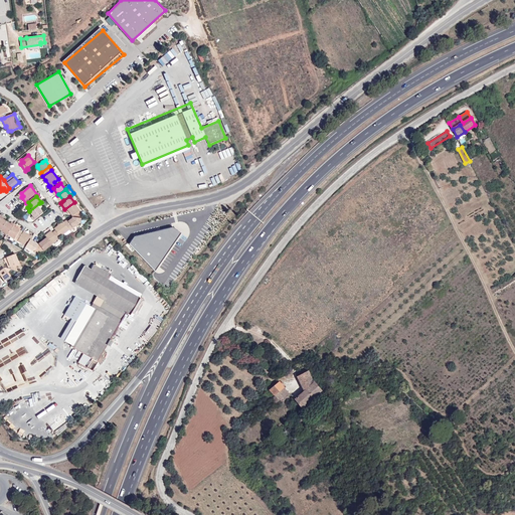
[(29,211),(32,216),(31,217),(33,220),(43,213),(40,209),(42,207),(39,203),(29,211)]
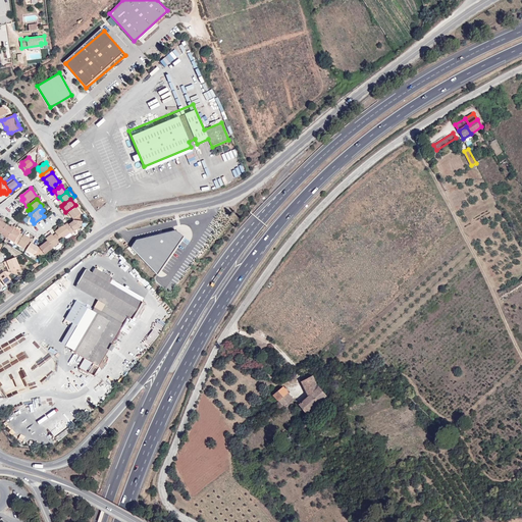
[(75,206),(66,213),(68,216),(70,215),(73,219),(80,214),(82,213),(75,206)]
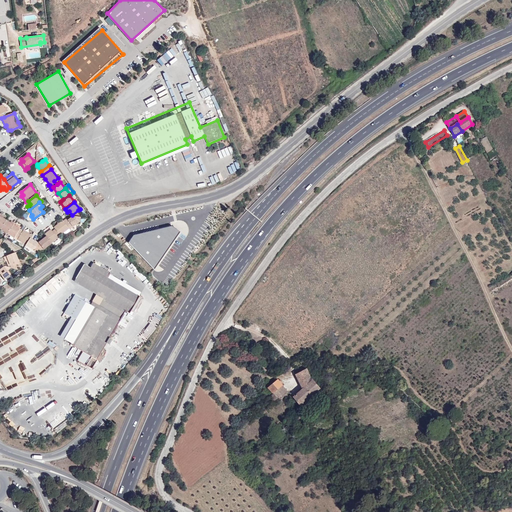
[(69,228),(70,230),(80,222),(80,216),(72,215),(72,217),(67,220),(66,218),(63,221),(69,228)]
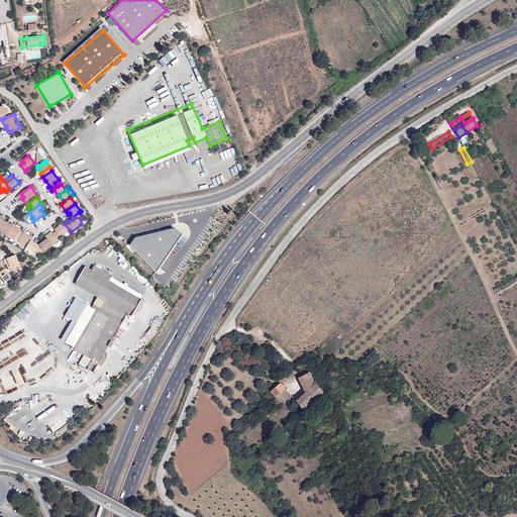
[(10,224),(7,222),(1,231),(8,236),(13,227),(14,227),(10,224)]
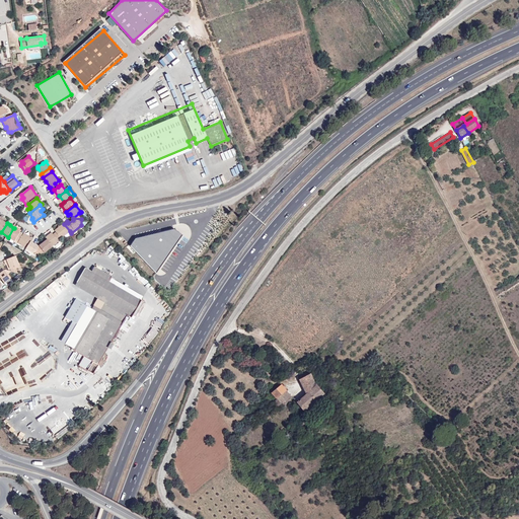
[(61,238),(70,231),(64,224),(64,223),(55,230),(56,232),(61,238)]
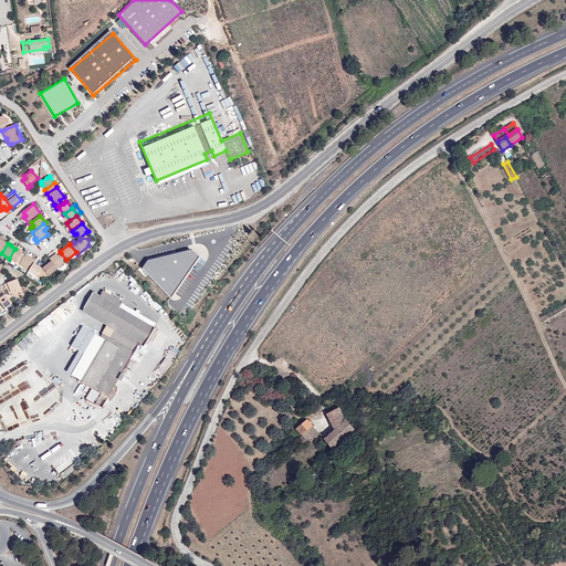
[(22,253),(23,251),(20,249),(19,251),(14,249),(9,259),(16,263),(17,261),(22,253)]
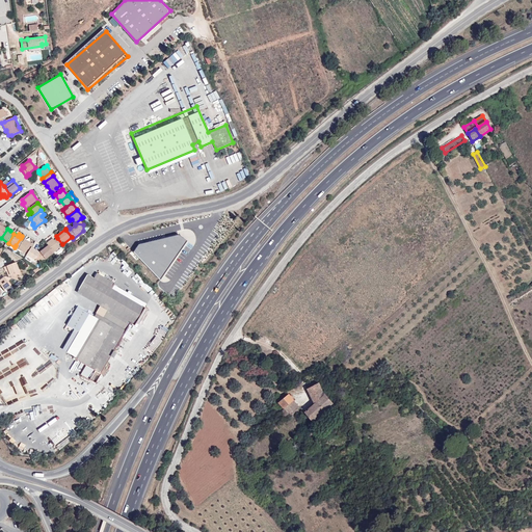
[(179,235),(138,244),(134,253),(161,282),(188,241),(179,235)]
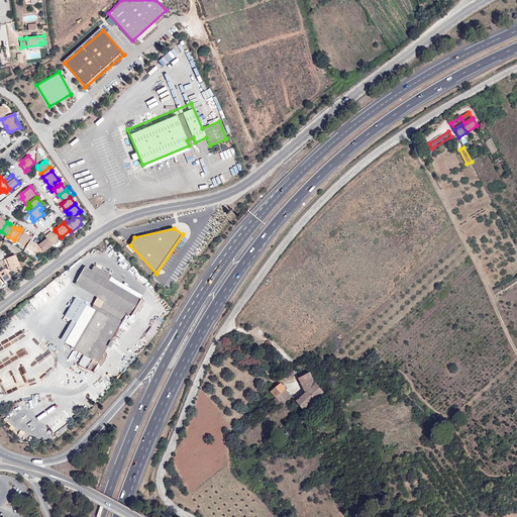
[(30,240),(32,237),(23,232),(22,233),(20,231),(15,238),(18,240),(17,241),(26,247),(30,240)]
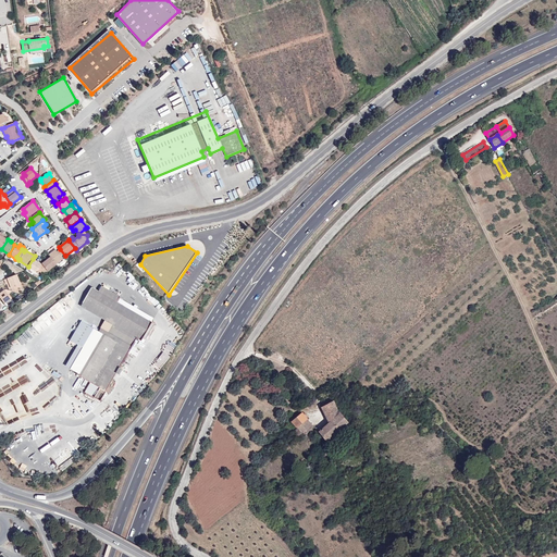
[(63,259),(66,257),(65,256),(60,249),(57,251),(56,249),(49,255),(51,257),(56,264),(62,259),(63,259)]
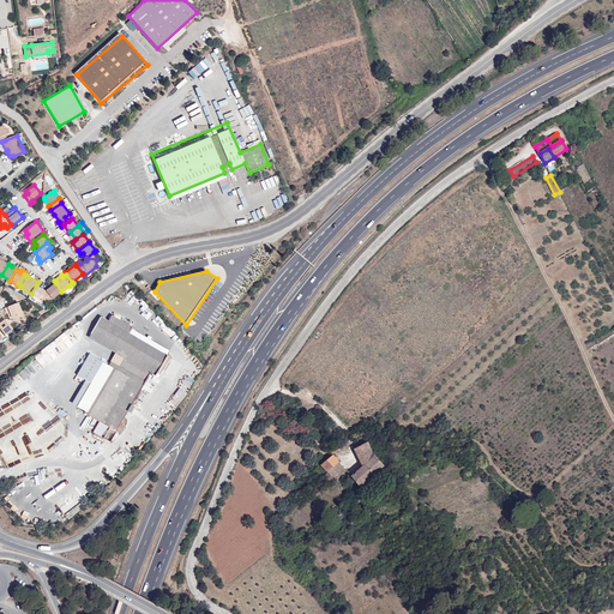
[(47,290),(47,300),(49,300),(53,299),(62,292),(61,292),(56,283),(47,290)]
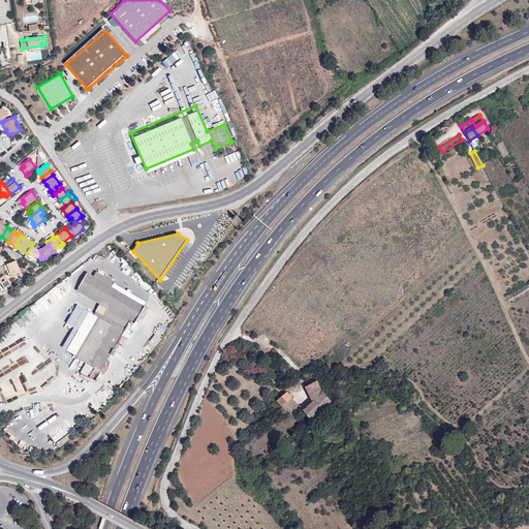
[(39,258),(40,258),(40,250),(39,251),(31,246),(27,253),(34,258),(35,257),(39,258)]
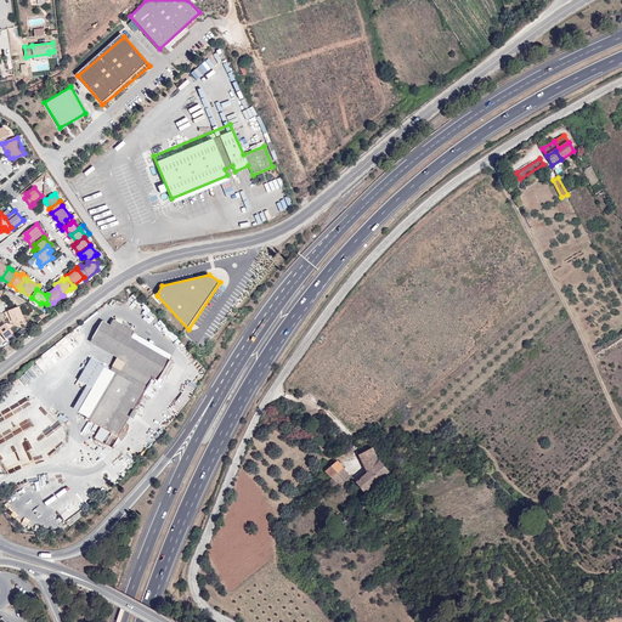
[(18,306),(5,312),(6,317),(7,317),(10,316),(12,322),(18,320),(20,322),(23,321),(23,318),(18,306)]
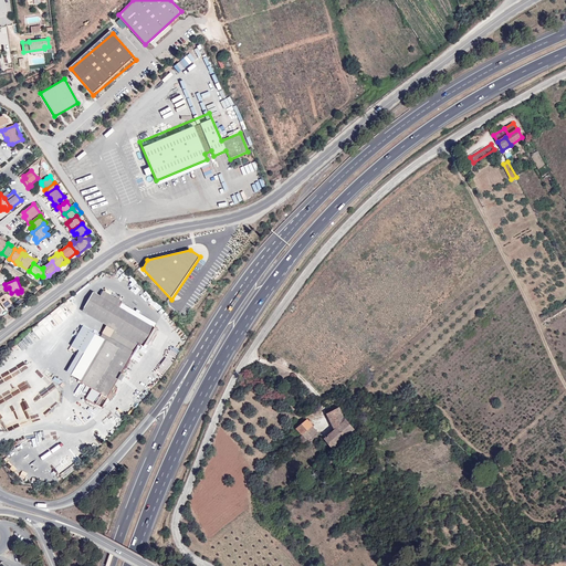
[(114,329),(109,338),(128,349),(126,353),(132,355),(138,344),(143,347),(145,343),(148,345),(157,329),(118,306),(122,302),(103,291),(101,295),(93,292),(82,312),(114,329)]
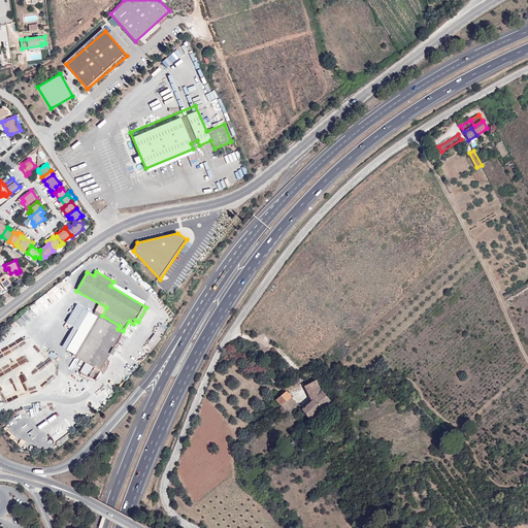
[(0,277),(0,282),(4,288),(10,284),(7,278),(11,276),(5,274),(0,277)]
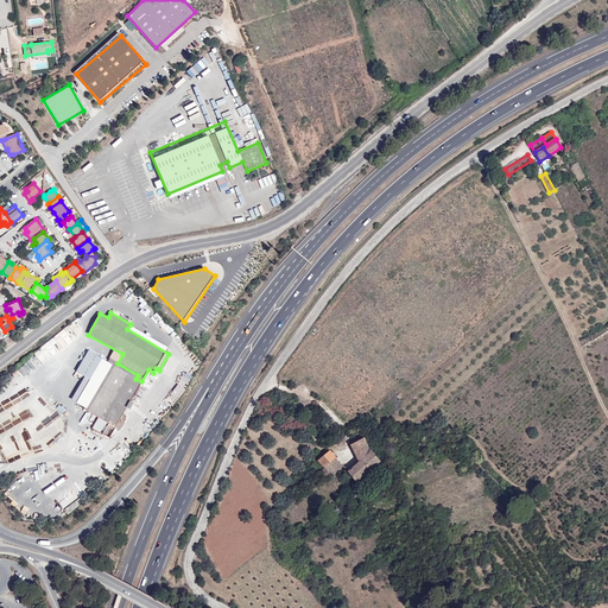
[(158,324),(172,337),(177,331),(163,318),(158,324)]
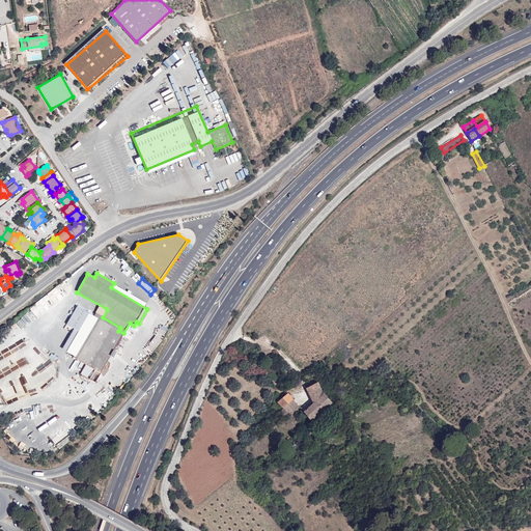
[(63,347),(77,356),(100,318),(78,305),(66,325),(75,329),(63,347)]
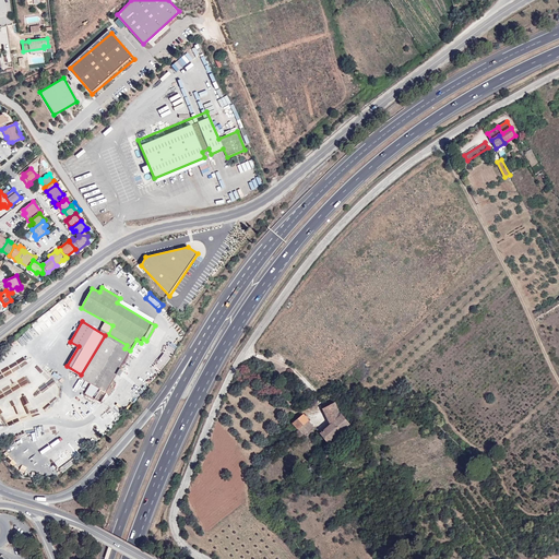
[(91,392),(88,395),(100,402),(106,393),(108,394),(110,394),(113,390),(113,389),(109,387),(113,381),(123,363),(130,351),(125,348),(127,345),(108,334),(105,335),(81,375),(82,377),(91,382),(87,390),(91,392)]
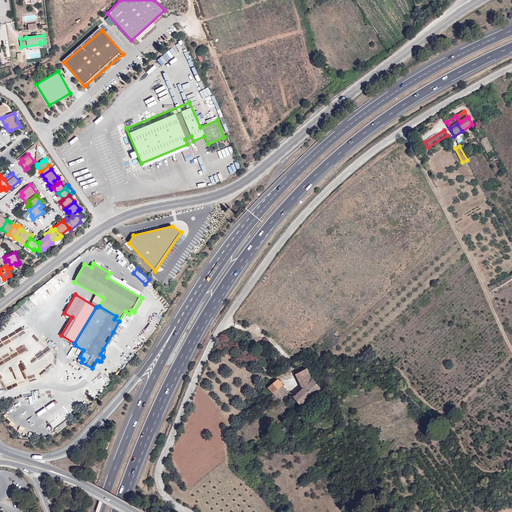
[(23,327),(0,337),(0,347),(27,335),(23,327)]
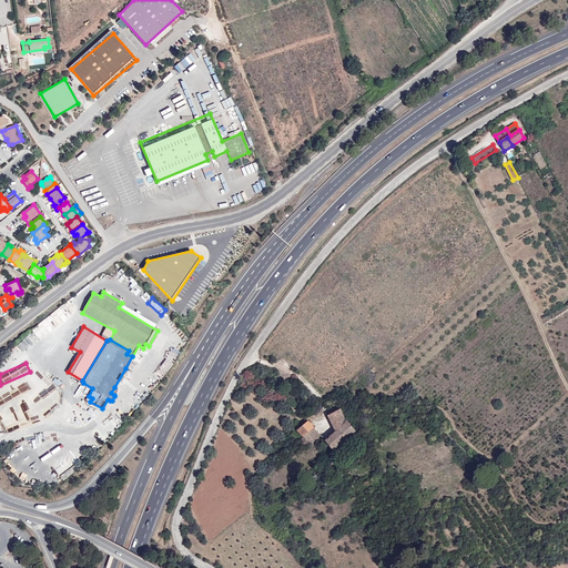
[(125,368),(114,387),(118,388),(129,371),(125,368)]
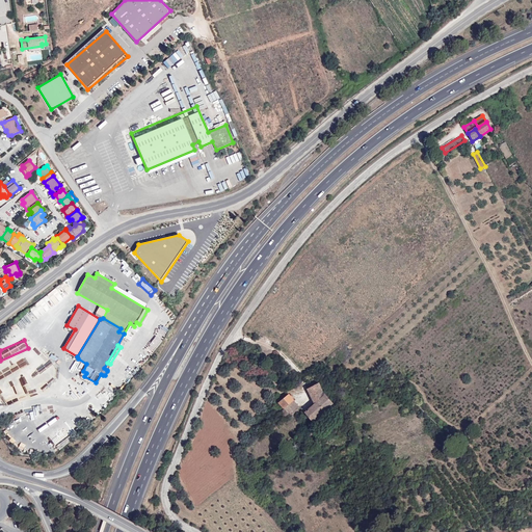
[(336,387),(335,386),(335,383),(335,382),(320,387),(318,383),(308,389),(314,404),(304,413),(311,421),(333,403),(322,393),(321,390),(336,387)]
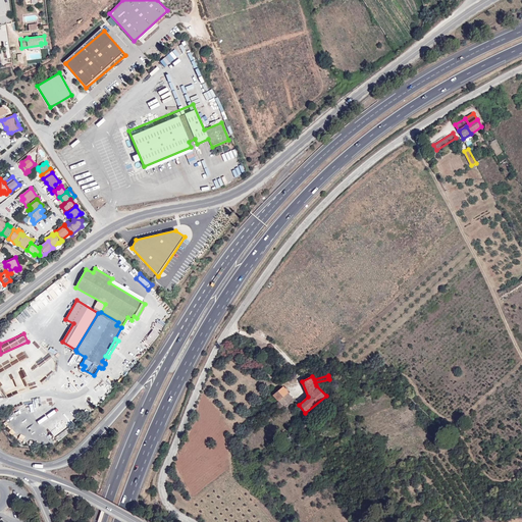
[(273,396),(283,406),(285,407),(294,400),(283,387),(273,396)]
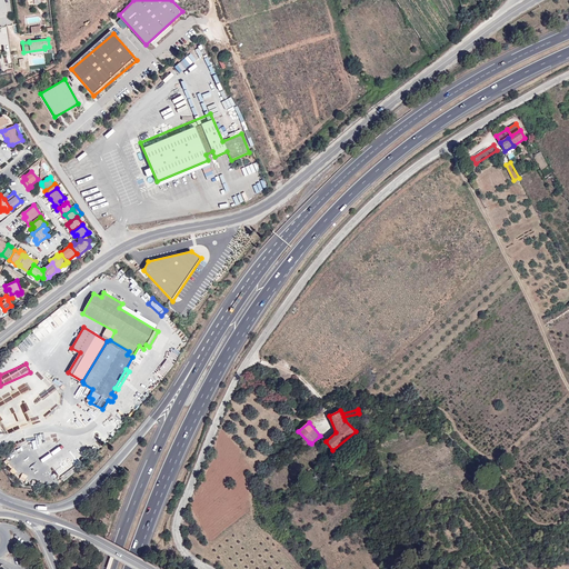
[(291,436),(302,448),(309,442),(298,431),(291,436)]
